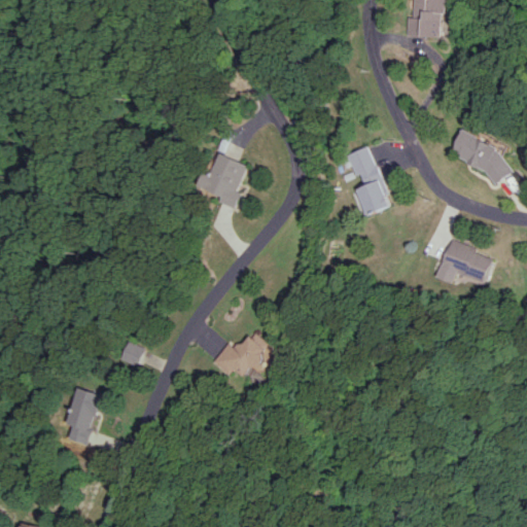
[(448,37),(449,0),(416,0),(416,16),(411,16),(410,35),(448,37)]
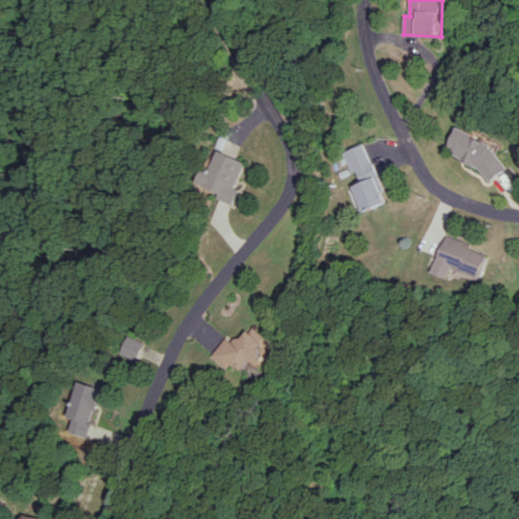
[(511,154),(459,130),(448,153),(500,177),(511,154)]
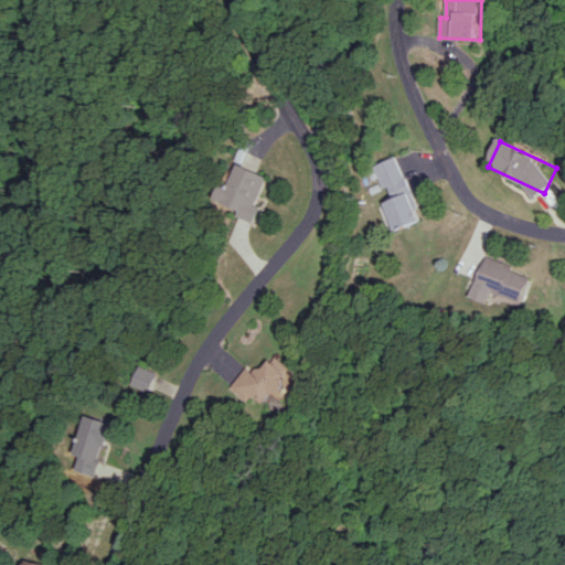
[(420,221),(395,156),(374,164),(387,199),(383,201),(394,231),(420,221)]
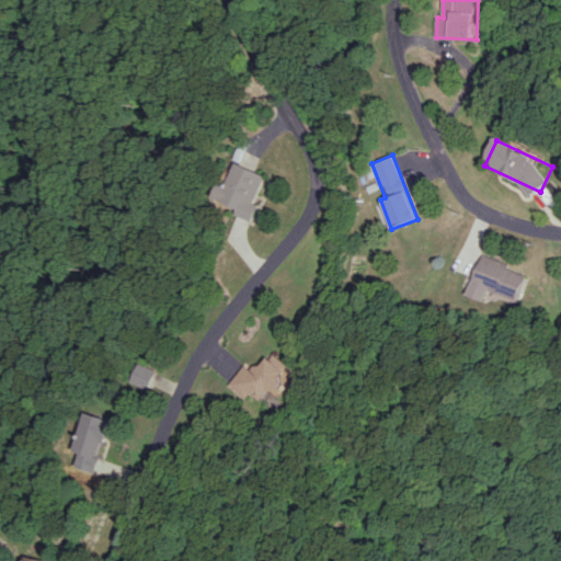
[(264,174),(236,163),(228,184),(220,181),(212,203),(251,218),(256,204),(253,203),(264,174)]
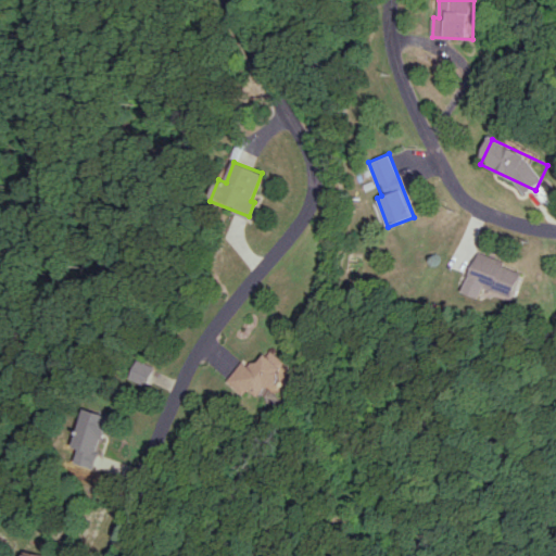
[(521,268),(475,254),(463,292),(483,300),(487,290),(512,299),(521,268)]
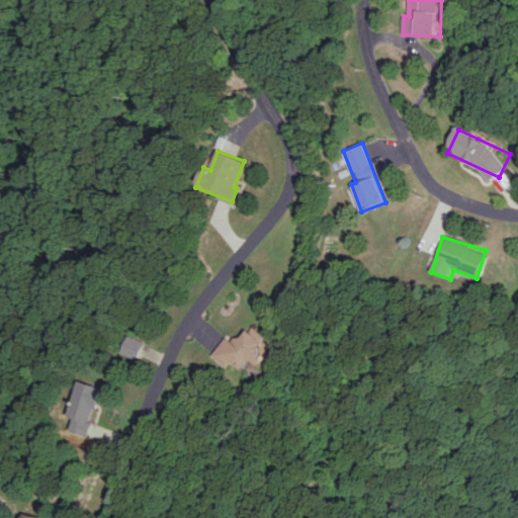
[(274,348),(247,328),(236,343),(227,336),(211,356),(228,368),(234,360),(246,370),(252,362),(259,367),(274,348)]
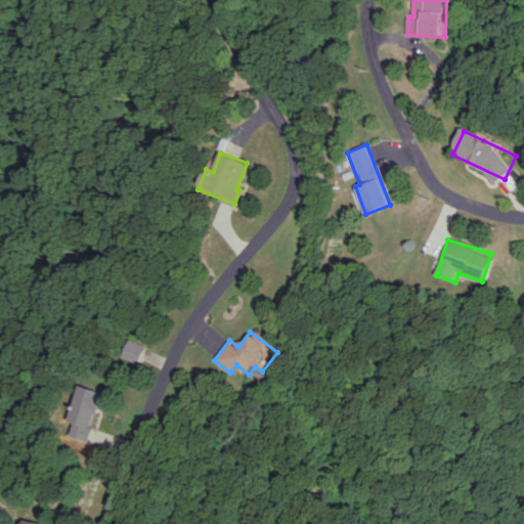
[(145,346),(127,339),(120,357),(139,364),(145,346)]
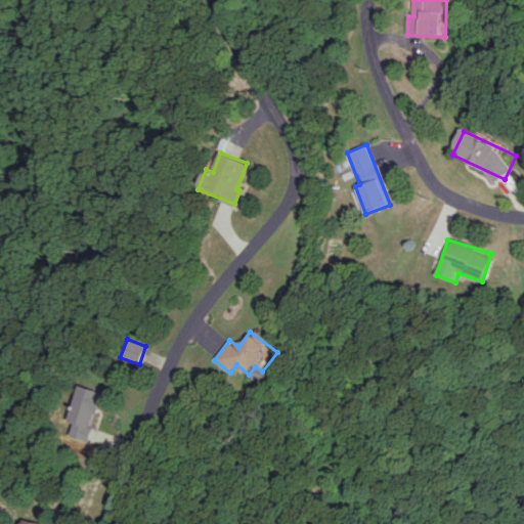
[(100,391),(77,385),(67,421),(72,422),(68,436),(87,441),(100,391)]
